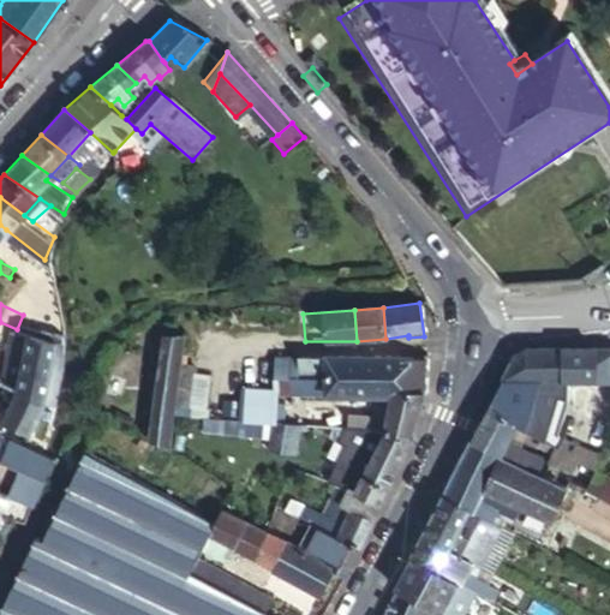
[(51,327),(31,318),(16,390),(43,404),(52,408),(59,375),(48,370),(53,350),(61,352),(63,344),(47,338),(51,327)]
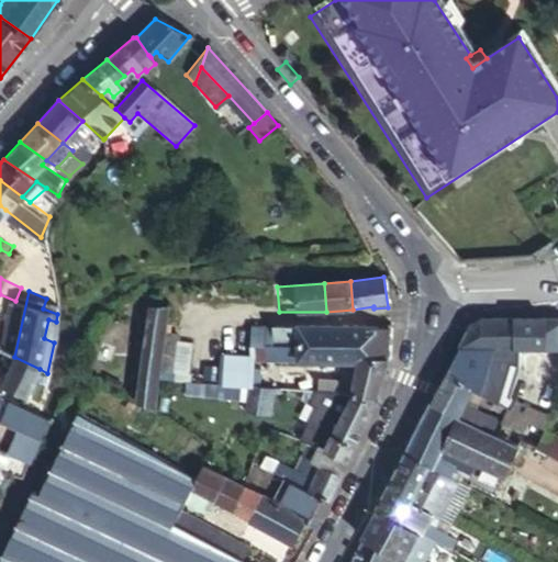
[(57,314),(58,304),(46,299),(43,308),(57,314)]
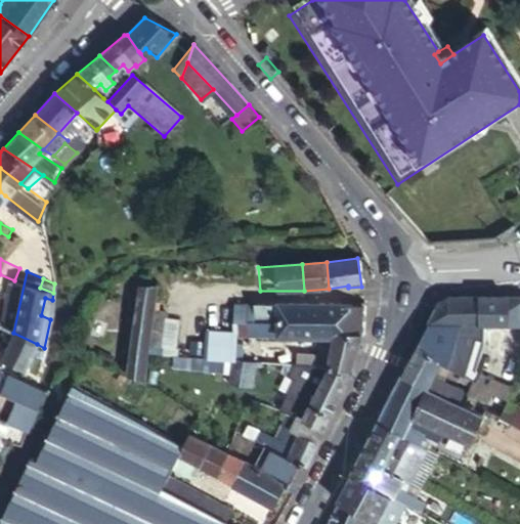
[(133,378),(148,378),(149,356),(149,348),(150,313),(152,289),(129,289),(129,305),(134,305),(133,378)]
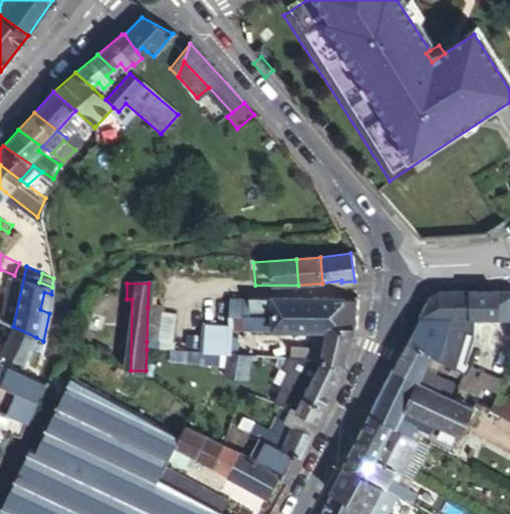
[(429,299),(408,338),(430,354),(430,355),(460,372),(473,339),(472,319),(509,320),(509,292),(439,292),(429,299)]
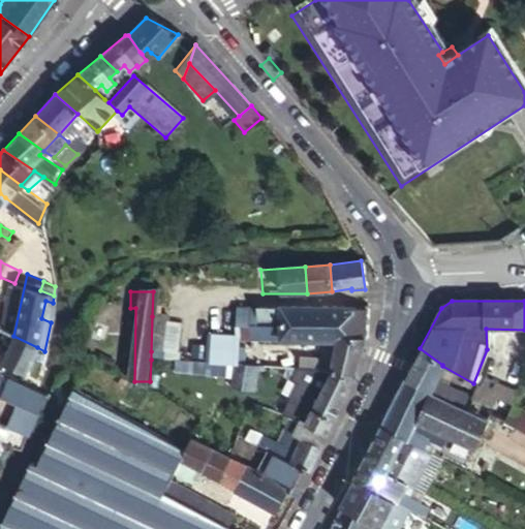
[(248,308),(236,309),(235,323),(248,324),(248,308)]
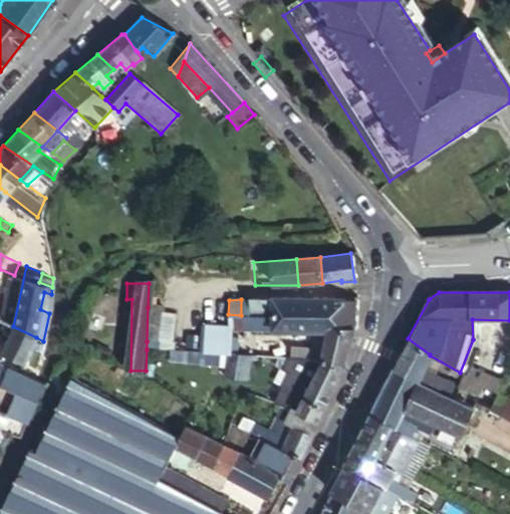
[(311,328),(327,329),(329,329),(328,299),(311,300),(311,328)]
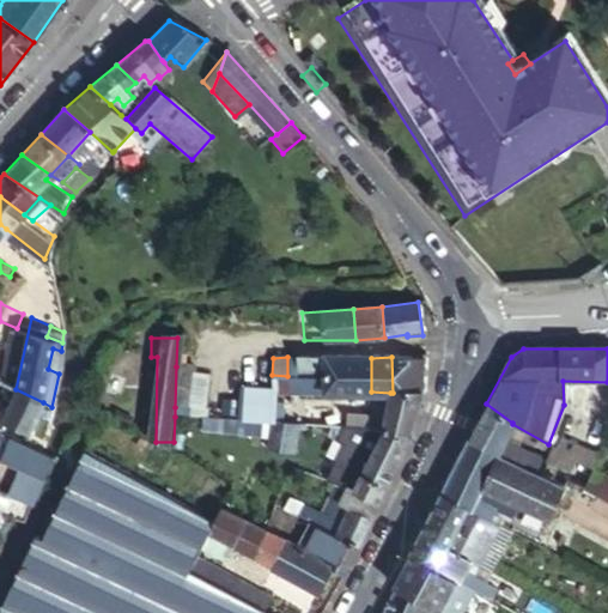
[(420,394),(419,360),(391,357),(393,393),(420,394)]
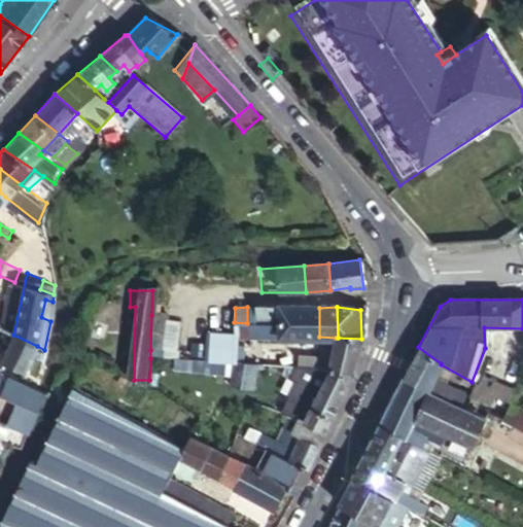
[(279,308),(254,308),(254,327),(278,327),(279,308)]
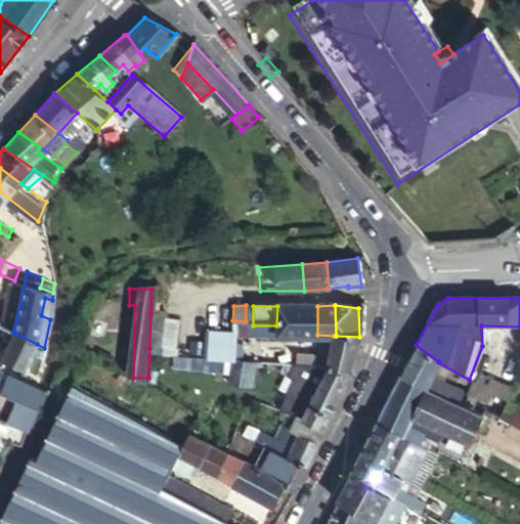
[(298,306),(277,306),(276,325),(276,334),(298,334),(298,306)]
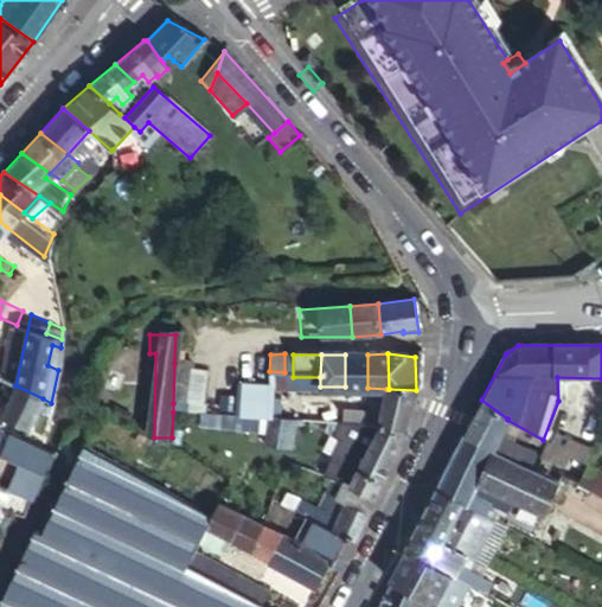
[(367,355),(345,355),(345,387),(367,388),(367,355)]
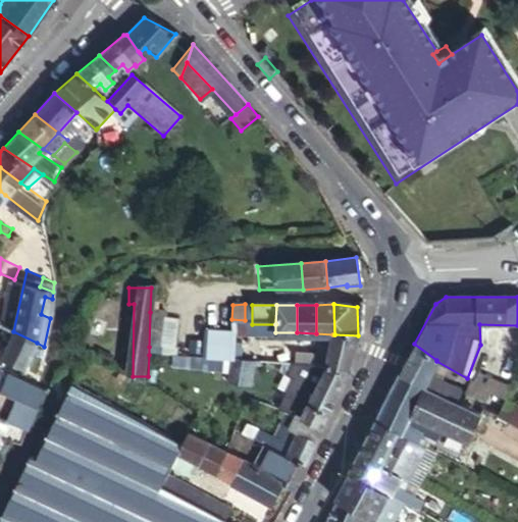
[(150,312),(149,347),(164,348),(166,319),(166,314),(150,312)]
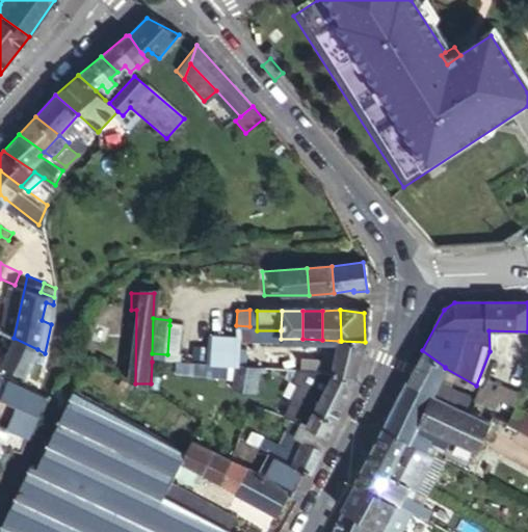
[(167,354),(180,354),(181,331),(181,325),(169,325),(167,354)]
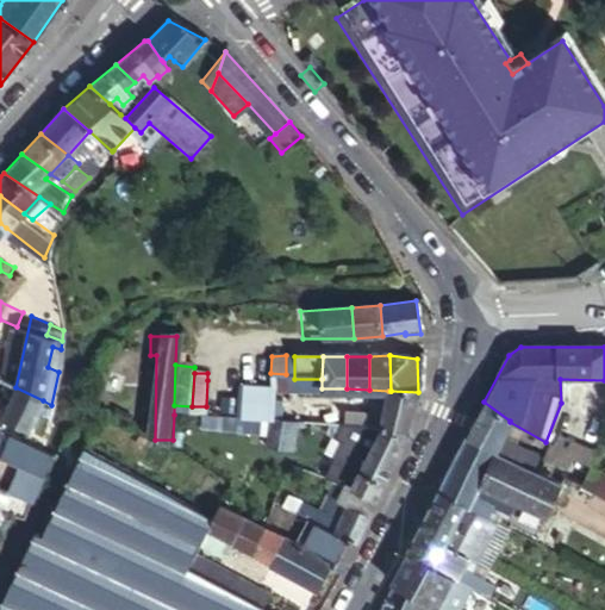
[(286,386),(286,374),(270,373),(272,386),(286,386)]
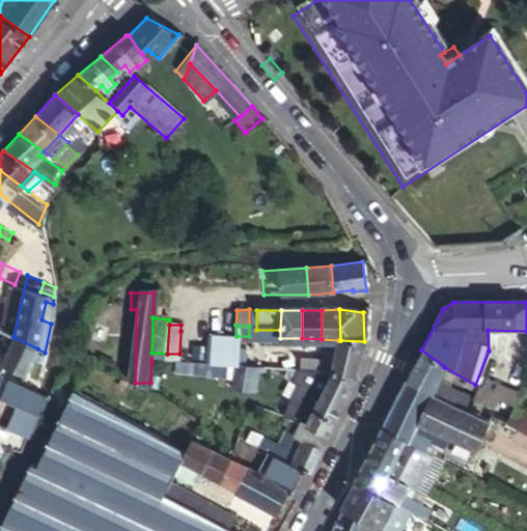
[(211,336),(210,362),(225,363),(225,336),(223,336),(211,336)]
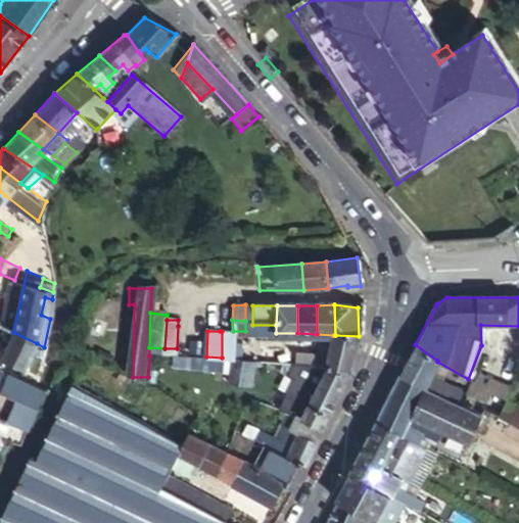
[(222,358),(232,358),(232,335),(233,331),(222,331),(222,358)]
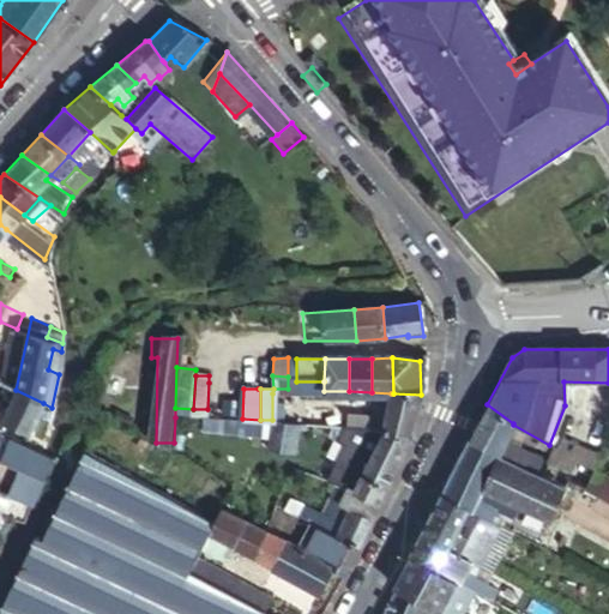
[(43,403),(16,390),(0,423),(26,437),(43,403)]
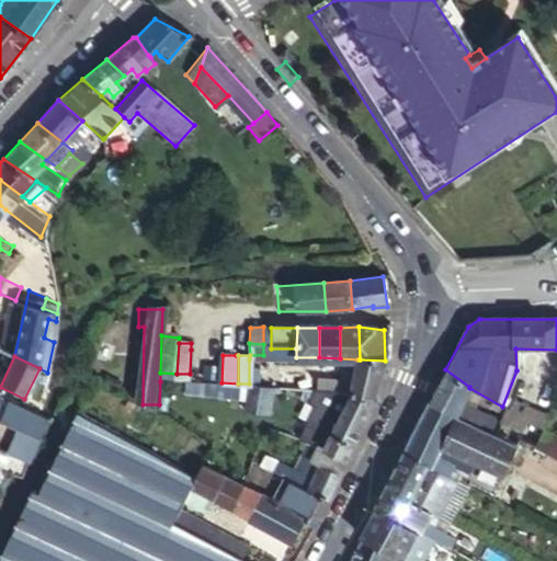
[(345,397),(373,401),(385,361),(360,359),(357,359),(356,361),(345,397)]
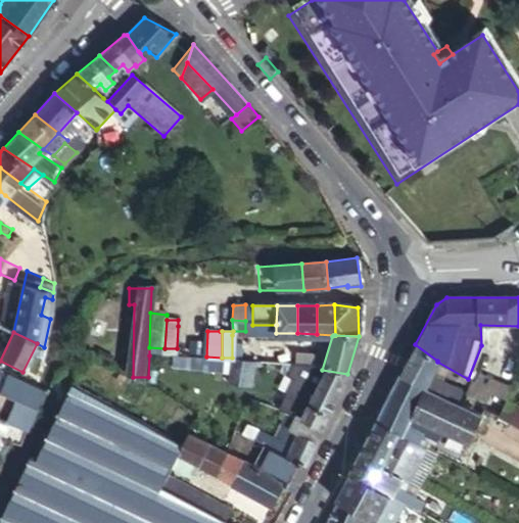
[(437,361),(415,344),(399,373),(444,398),(451,387),(429,375),(437,362),(437,361)]
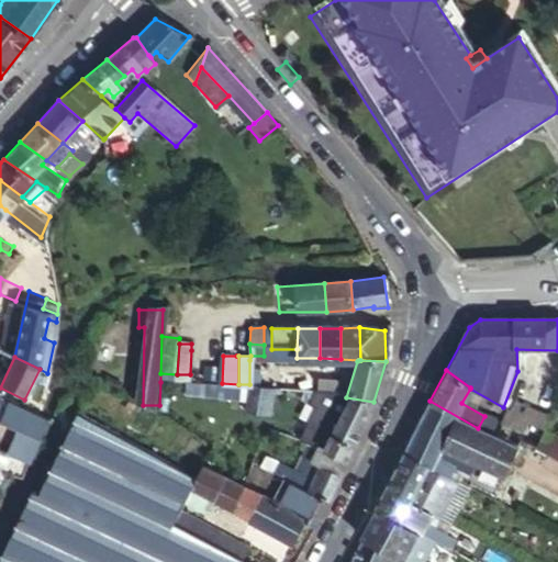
[(269,388),(249,384),(249,414),(269,415),(269,388)]
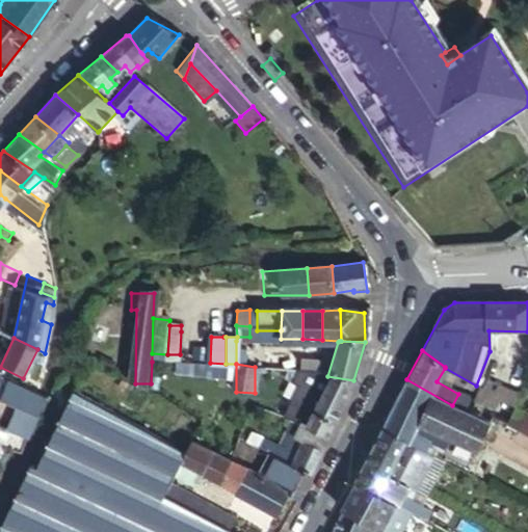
[(327,376),(306,372),(300,383),(310,383),(306,394),(318,399),(312,414),(332,424),(353,380),(327,376)]
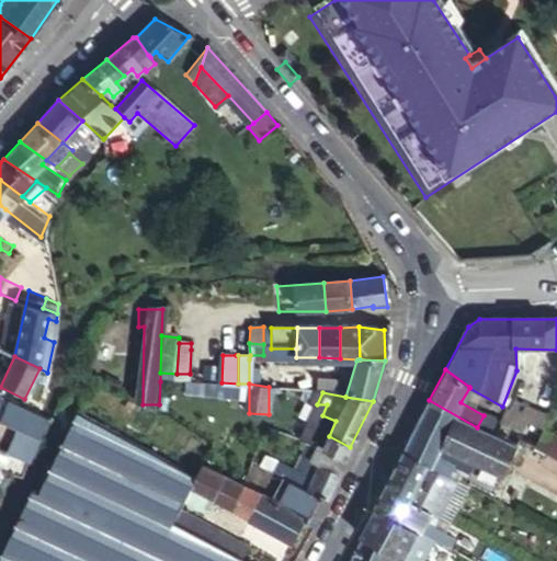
[(10,401),(0,397),(0,421),(10,401)]
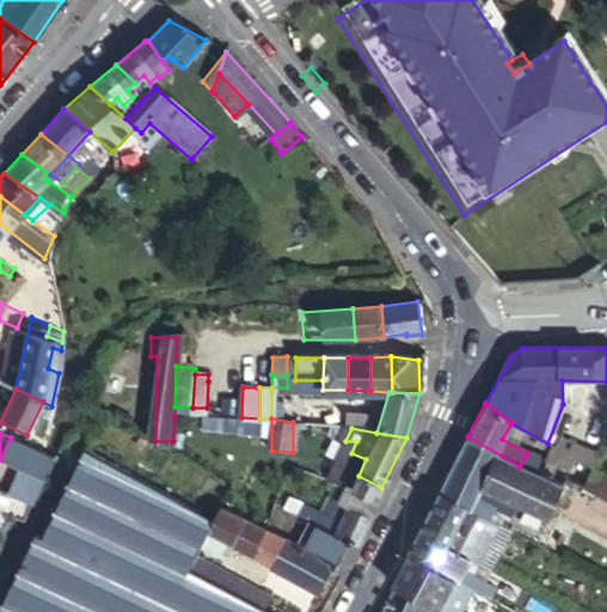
[(540,478),(534,473),(520,466),(467,436),(437,495),(470,512),(482,490),(546,518),(563,491),(540,478)]
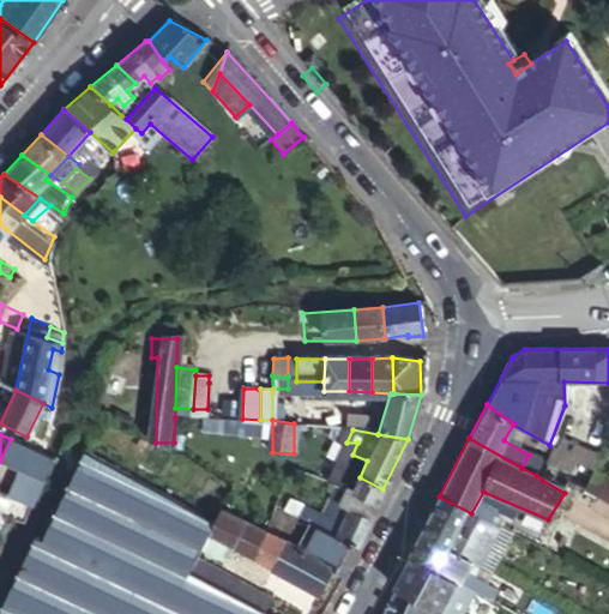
[(546,469),(570,483),(578,488),(590,467),(594,458),(556,438),(553,447),(546,469)]
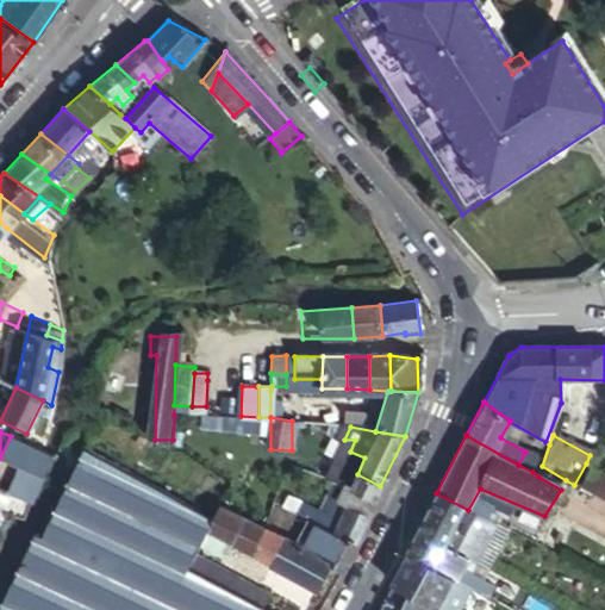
[(52,456),(41,450),(11,436),(0,458),(0,460),(26,470),(37,473),(43,477),(52,456)]
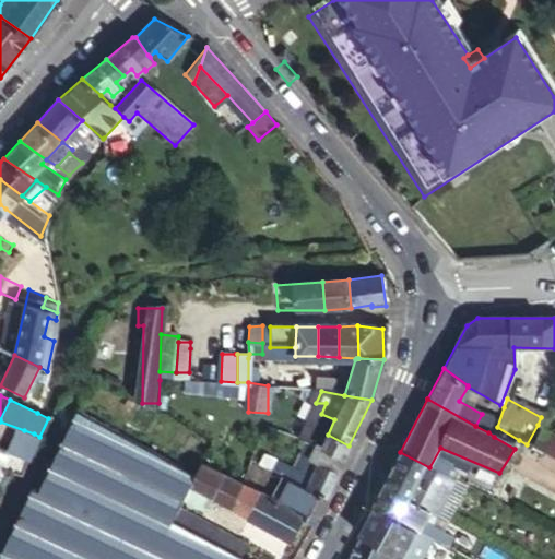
[(299,439),(306,442),(316,447),(343,459),(349,445),(328,435),(334,419),(321,414),(326,403),(316,403),(299,439)]
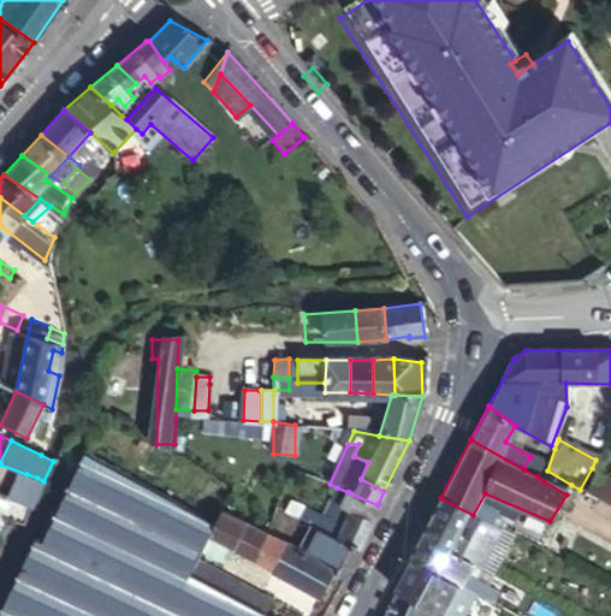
[(610,454),(600,474),(607,478),(610,471),(610,454)]
